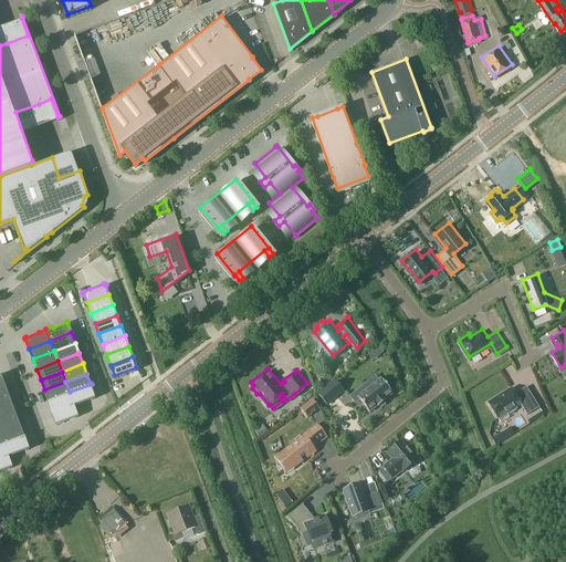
[(360,396),(369,408),(377,403),(378,404),(386,397),(385,396),(392,389),(380,374),(367,385),(364,382),(349,393),(356,401),(360,396)]
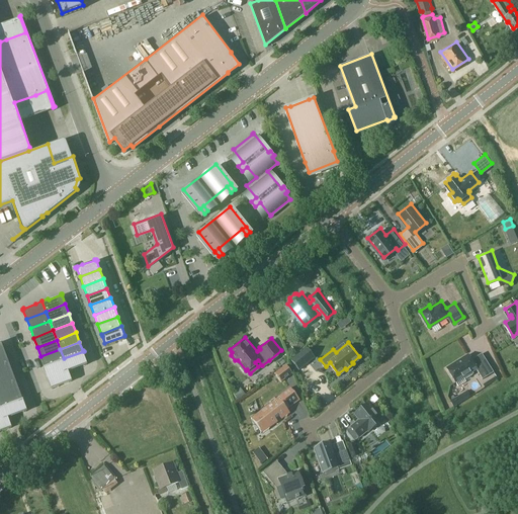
[(298,367),(315,354),(307,345),(291,357),(298,367)]
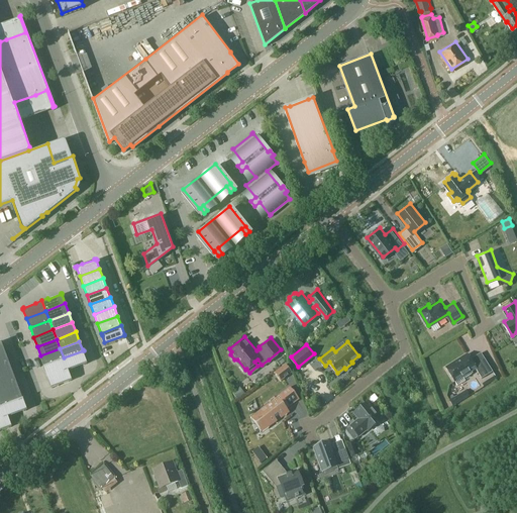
[(60,348),(40,355),(43,365),(43,366),(64,357),(60,348)]
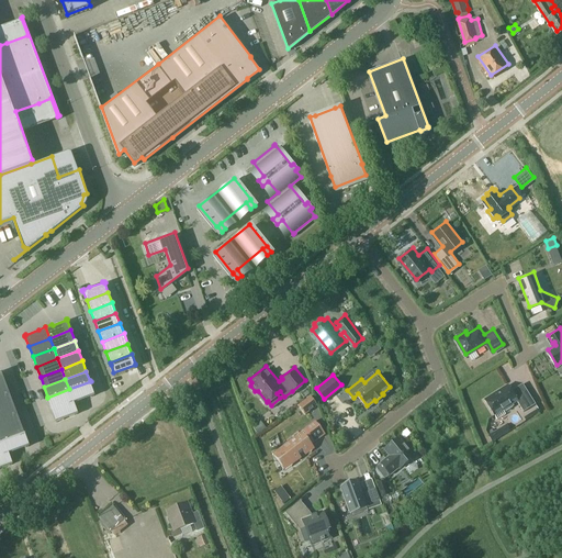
[(0,393),(10,391),(6,380),(0,382),(0,393)]
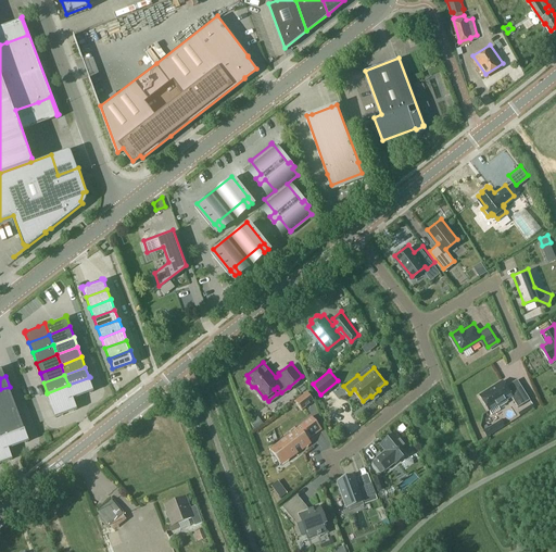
[(480,392),(490,408),(497,402),(498,404),(508,398),(507,397),(512,393),(518,404),(530,397),(517,376),(506,384),(503,378),(480,392)]
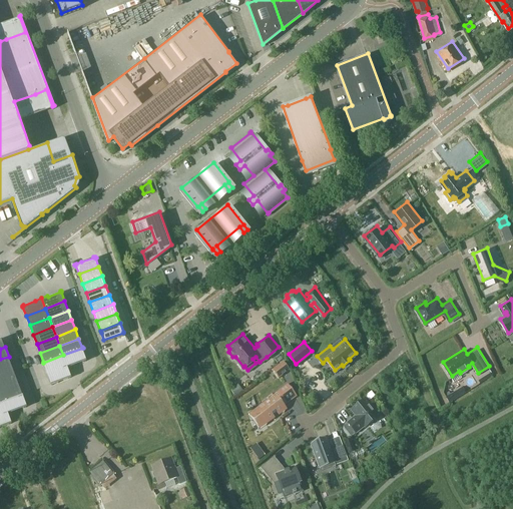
[(83,348),(63,355),(66,365),(67,365),(67,366),(74,363),(73,363),(86,358),(82,349),(83,348)]
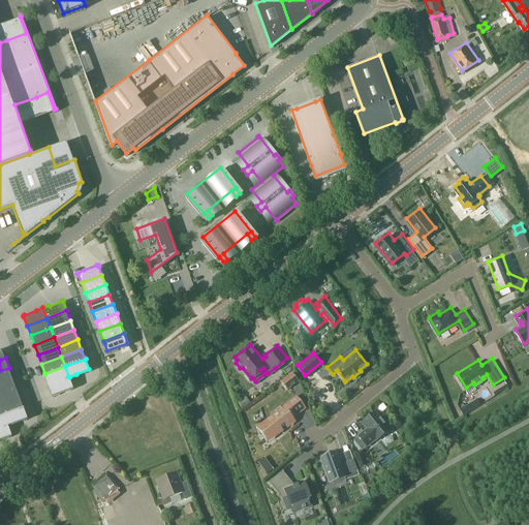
[(65,366),(44,374),(45,374),(49,383),(68,376),(65,366)]
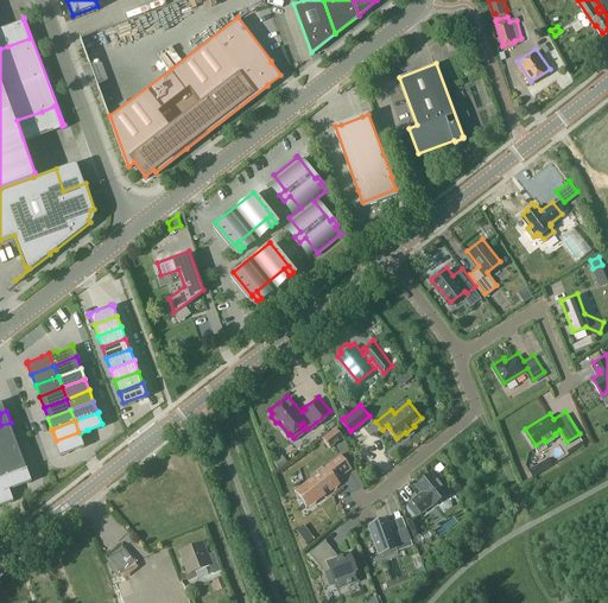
[(0,438),(14,433),(11,423),(0,425),(0,438)]
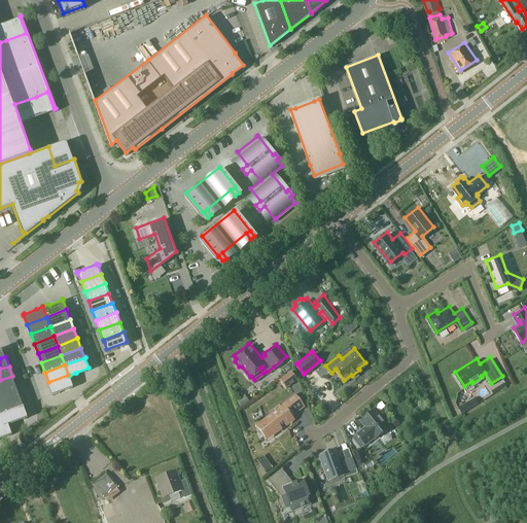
[(290,369),(279,378),(285,385),(296,377),(290,369)]
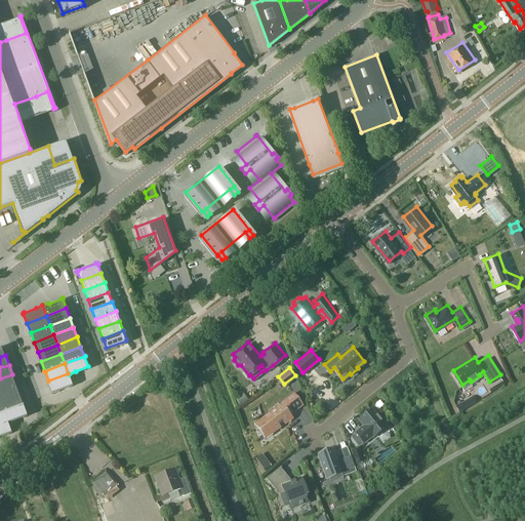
[(68,373),(48,381),(52,391),(53,390),(53,391),(59,389),(59,388),(73,383),(69,374),(69,373),(68,373)]
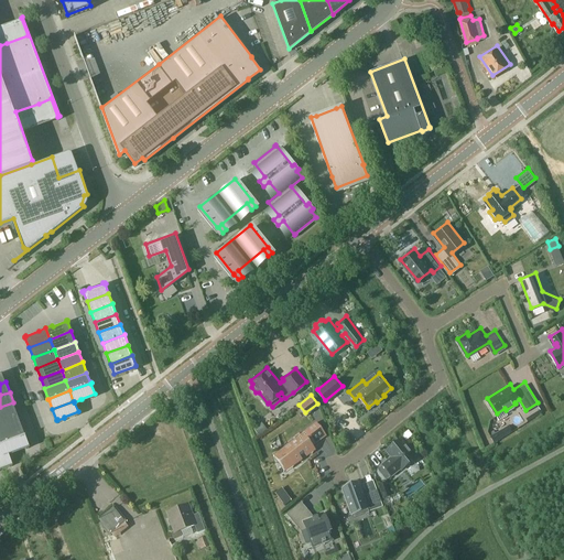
[(0,407),(0,419),(18,412),(13,402),(0,407)]
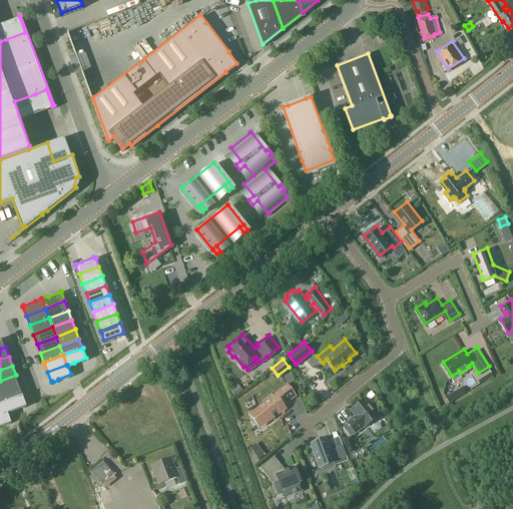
[(0,391),(19,385),(16,375),(0,381),(0,391)]
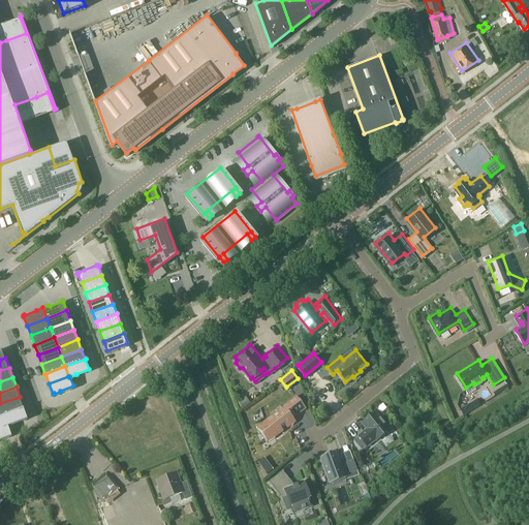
[(258,422),(269,435),(293,417),(291,414),(304,405),(296,394),(297,394),(297,393),(258,422)]
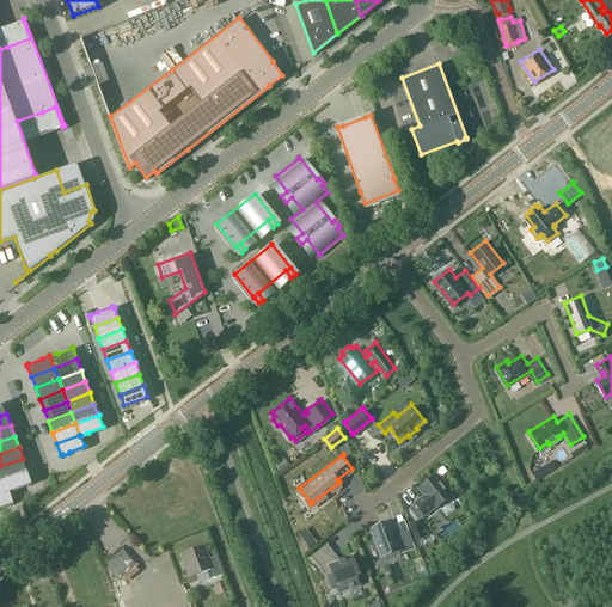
[(26,470),(23,459),(0,466),(0,467),(4,478),(28,470),(28,468),(26,470)]
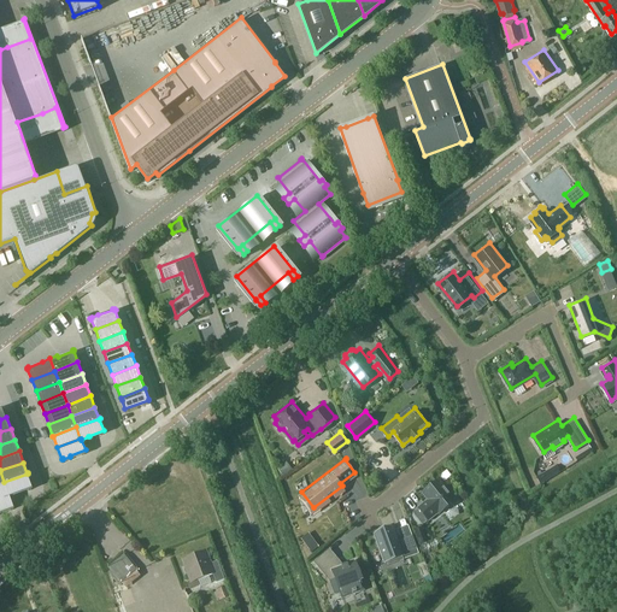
[(540,481),(553,474),(548,466),(536,474),(540,481)]
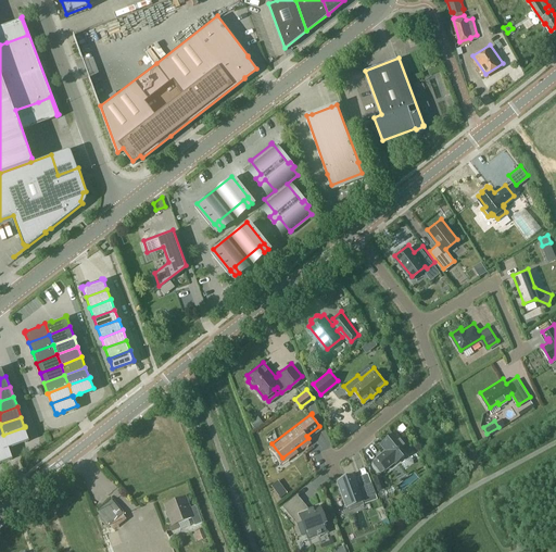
[(25,427),(3,435),(8,446),(8,444),(9,446),(15,443),(28,438),(25,428),(25,427)]
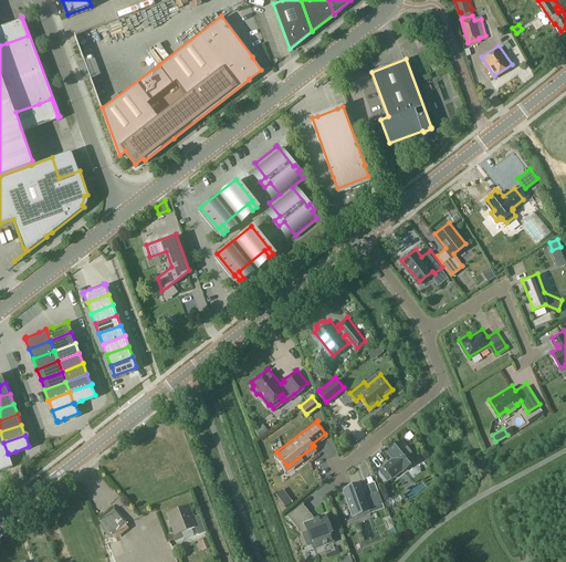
[(390,458),(384,464),(392,475),(402,467),(404,468),(417,457),(412,451),(416,449),(409,441),(407,444),(401,438),(388,449),(395,457),(391,459),(390,458)]
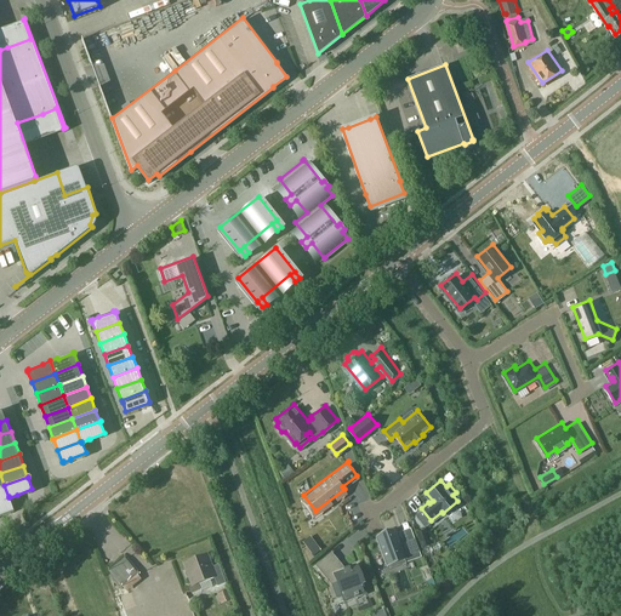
[(9,496),(9,497),(0,500),(0,513),(13,508),(10,497),(9,496)]
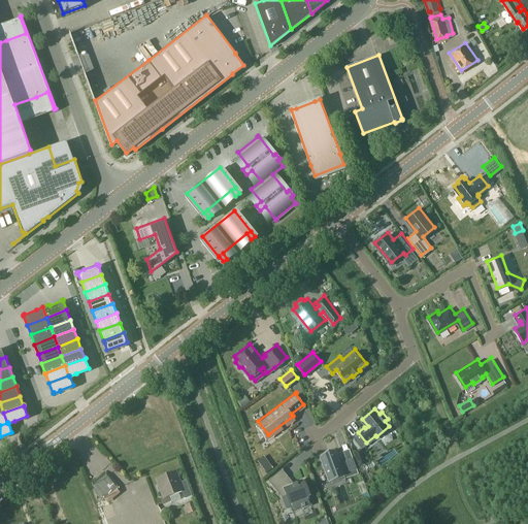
[(341,460),(337,449),(321,455),(329,478),(331,478),(332,481),(345,476),(344,472),(345,471),(345,470),(357,466),(353,455),(341,460)]
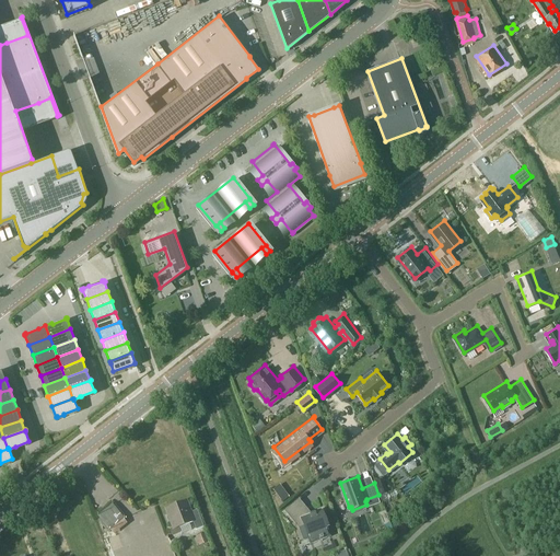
[(387,488),(383,476),(376,478),(381,490),(387,488)]
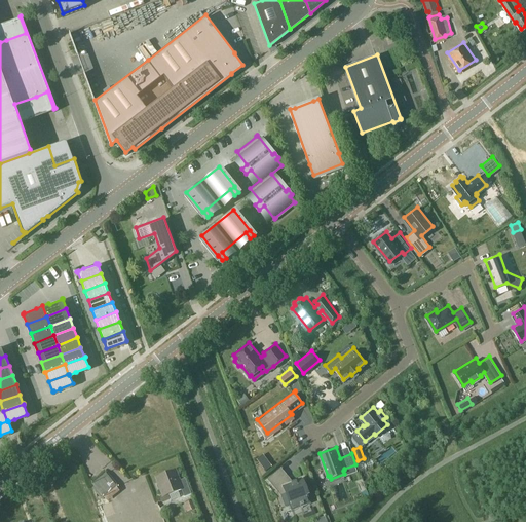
[(290,501),(292,507),(309,500),(306,492),(308,491),(302,476),(293,480),(282,465),(268,476),(282,492),(286,502),(290,501)]
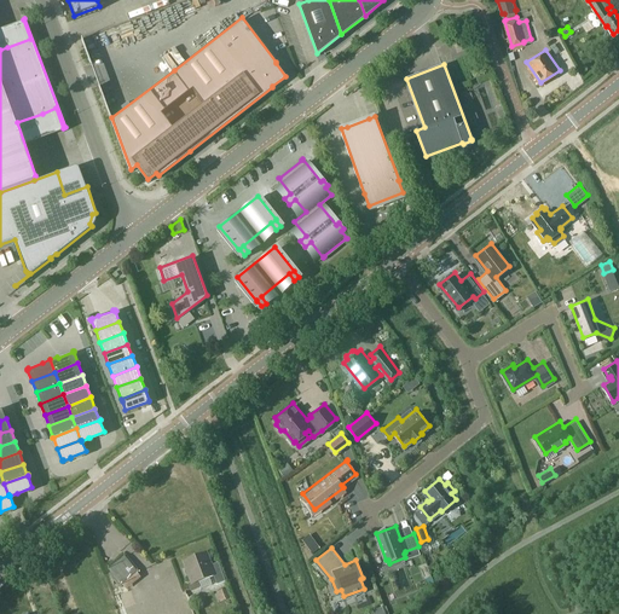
[(186,556),(185,556),(192,578),(187,580),(191,586),(200,583),(198,578),(210,573),(214,572),(218,580),(225,578),(219,559),(210,562),(206,549),(204,549),(206,552),(187,560),(186,556)]
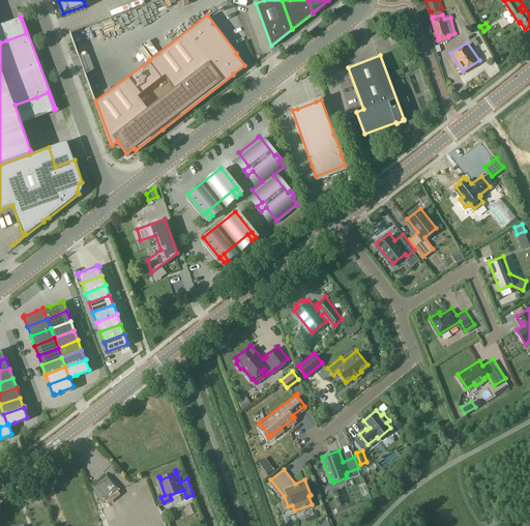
[(93,485),(99,492),(104,498),(118,487),(107,473),(93,485)]
